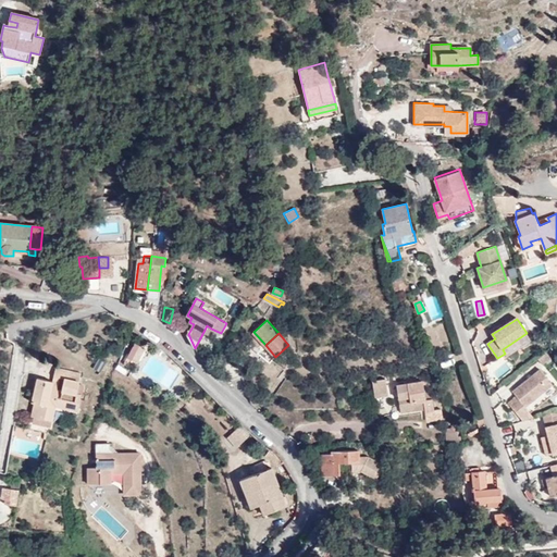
[(128,356),(131,358),(137,361),(145,348),(136,343),(128,356)]
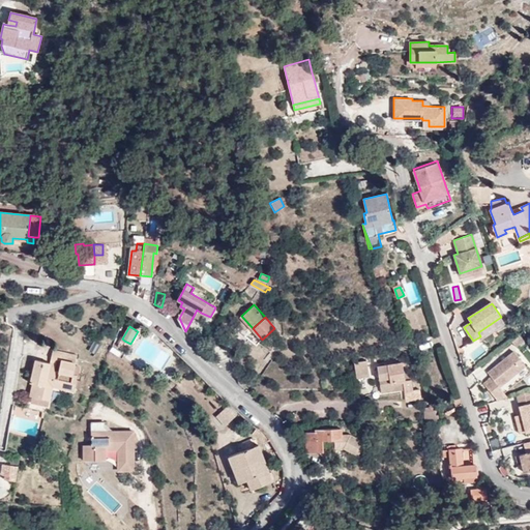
[(517,348),(525,342),(520,335),(511,342),(517,348)]
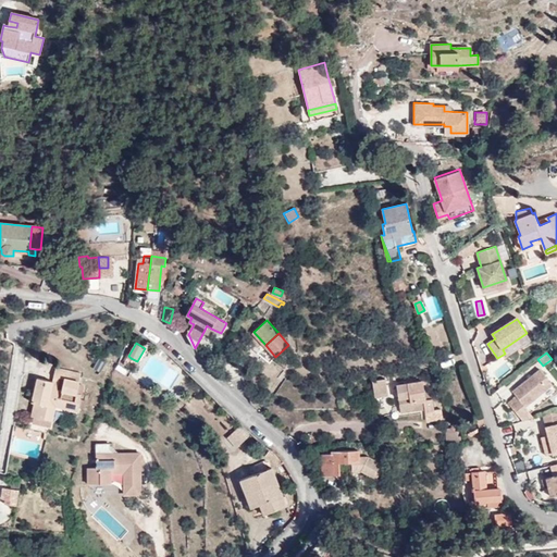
[(99,357),(90,370),(99,375),(108,362),(99,357)]
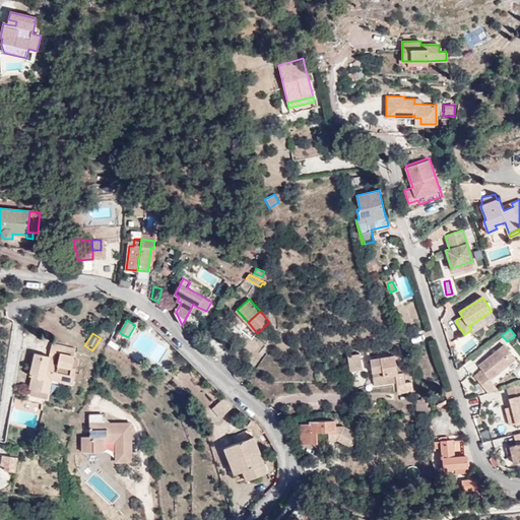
[(112,341),(109,344),(117,349),(119,346),(112,341)]
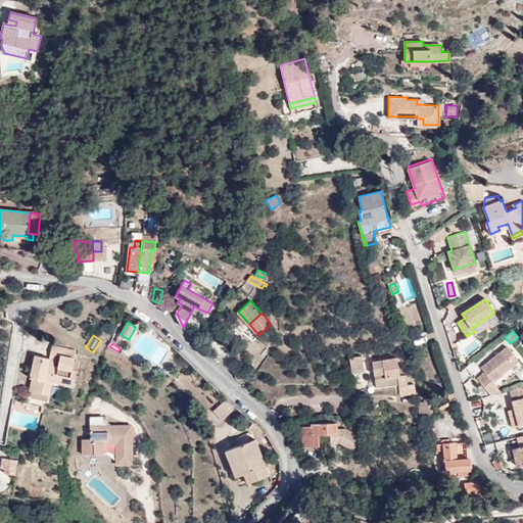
[(48,364),(49,358),(35,354),(30,377),(33,378),(30,391),(41,393),(44,379),(51,381),(72,386),(76,371),(72,370),(76,350),(52,344),(50,353),(55,354),(60,355),(57,366),(53,365),(48,364)]
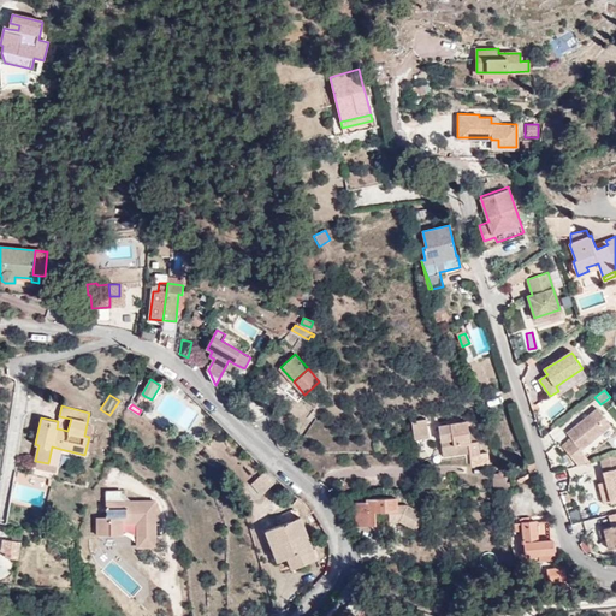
[(563,446),(578,466),(590,462),(581,451),(611,427),(598,409),(568,434),(572,439),(563,446)]
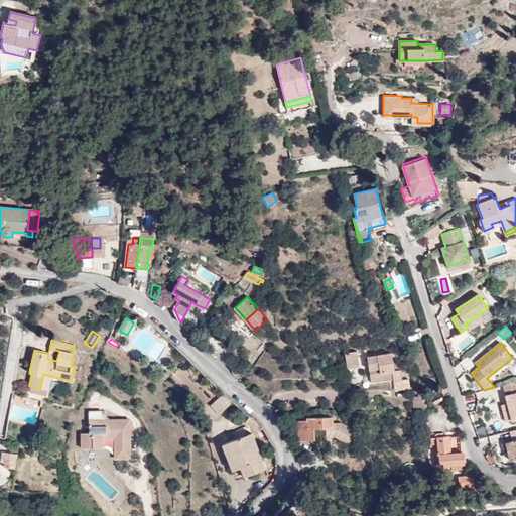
[(347,364),(359,363),(357,351),(345,353),(347,364)]
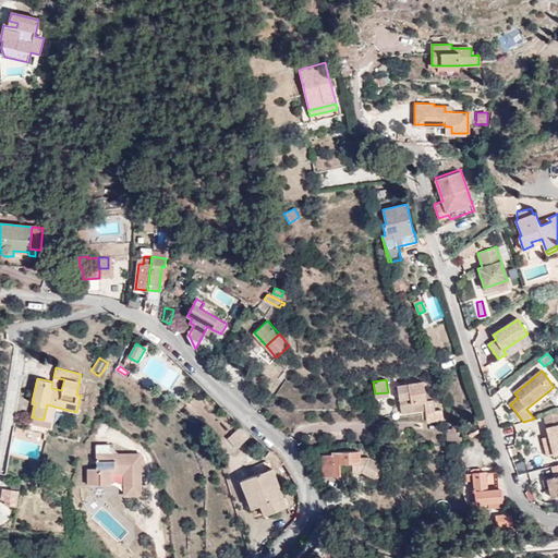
[(404,403),(400,404),(401,412),(425,409),(426,412),(435,411),(433,399),(426,400),(423,383),(397,386),(399,399),(403,398),(404,403)]
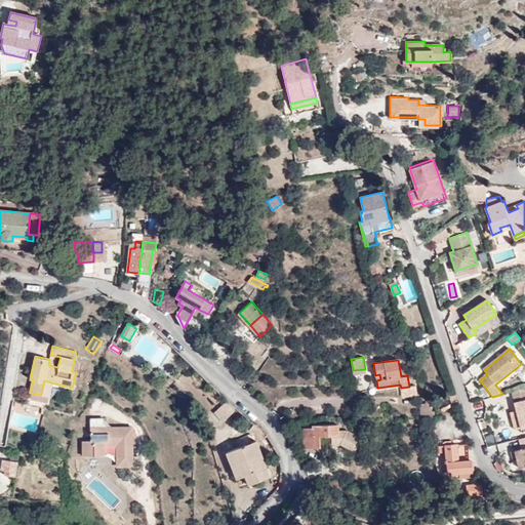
[(463,362),(459,365),(461,372),(468,367),(463,362)]
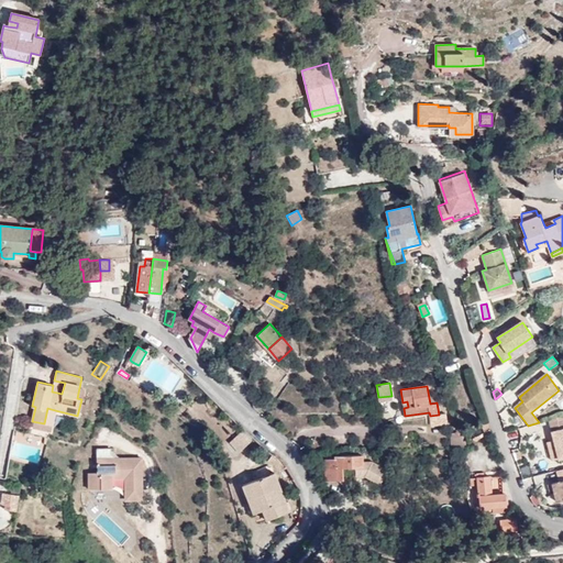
[(517,392),(505,395),(507,404),(519,400),(517,392)]
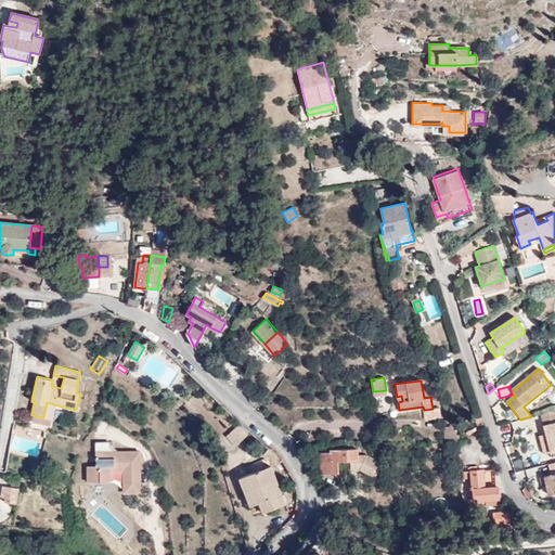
[(47,402),(43,417),(51,418),(54,404),(47,402)]
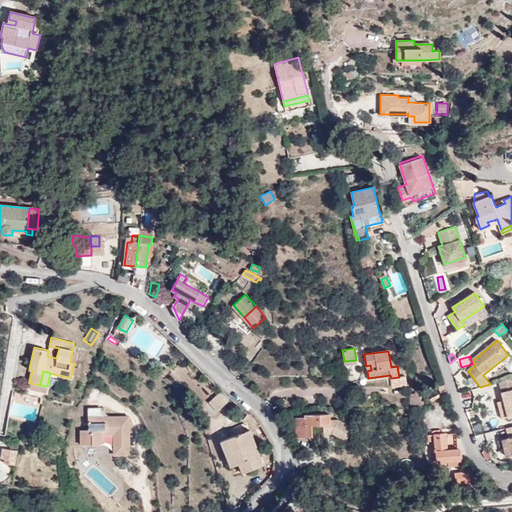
[(511,416),(511,378),(498,382),(503,401),(507,418),(511,416)]
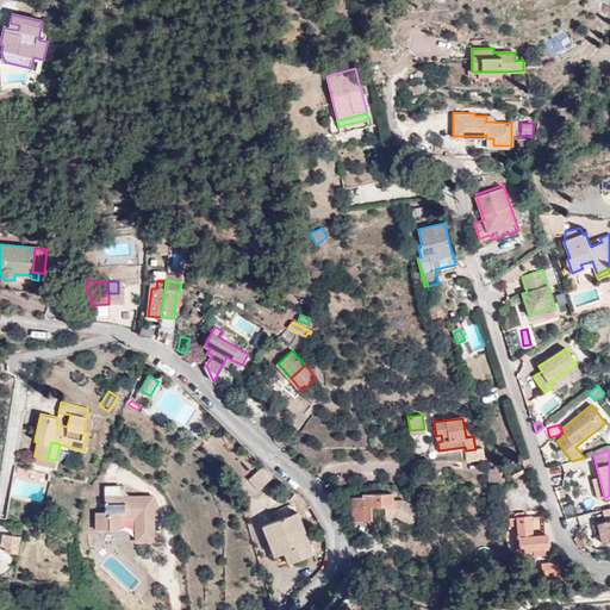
[(260,468),(246,483),(256,493),(271,478),(260,468)]
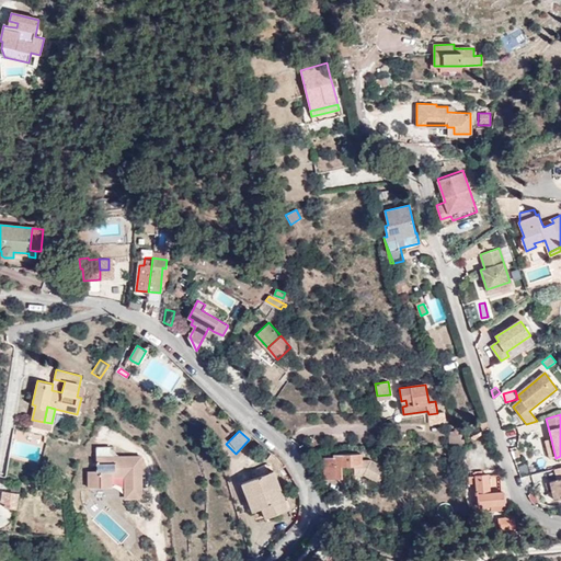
[(450,446),(465,445),(464,438),(461,438),(460,433),(450,434),(450,446)]
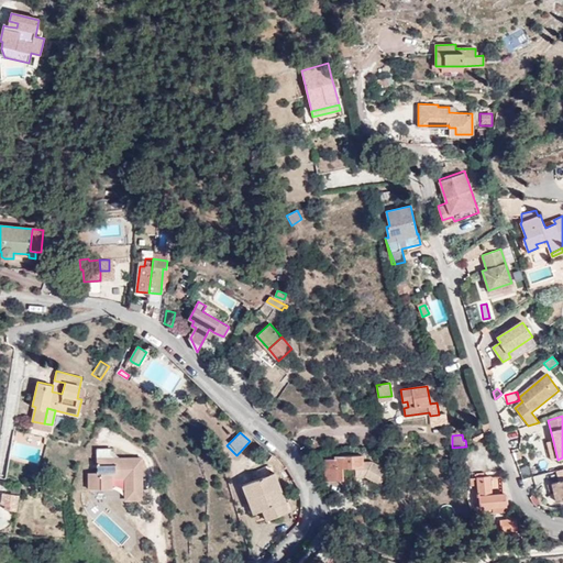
[(551,461),(558,460),(553,441),(547,443),(551,461)]
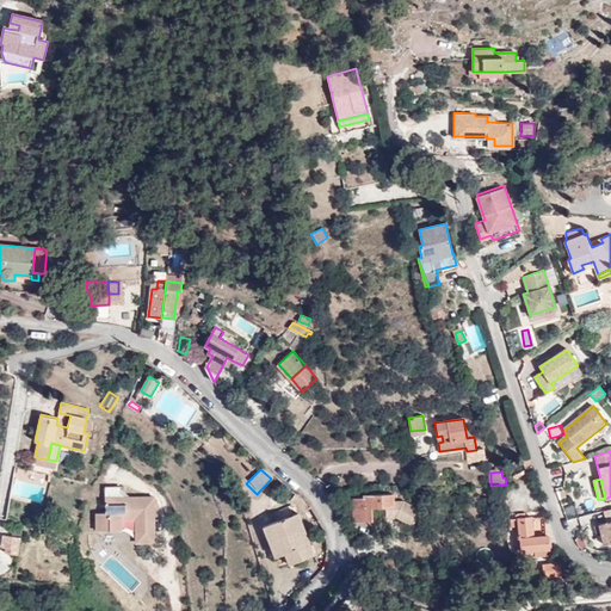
[(154,543),(154,498),(127,498),(121,493),(121,487),(105,487),(106,513),(98,513),(98,531),(121,531),(122,519),(137,519),(137,543),(154,543)]
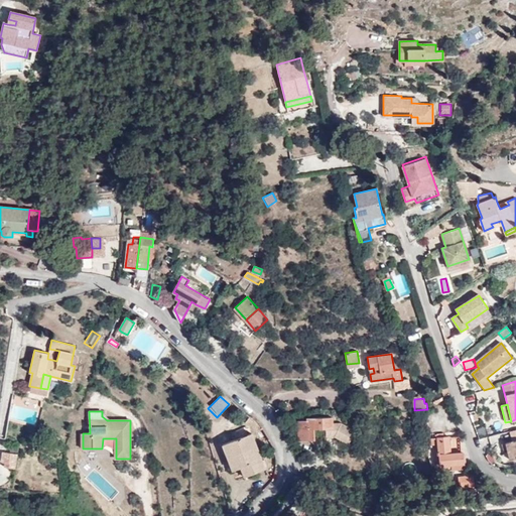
[(257,420),(253,418),(251,417),(248,422),(258,431),(263,429),(257,420)]
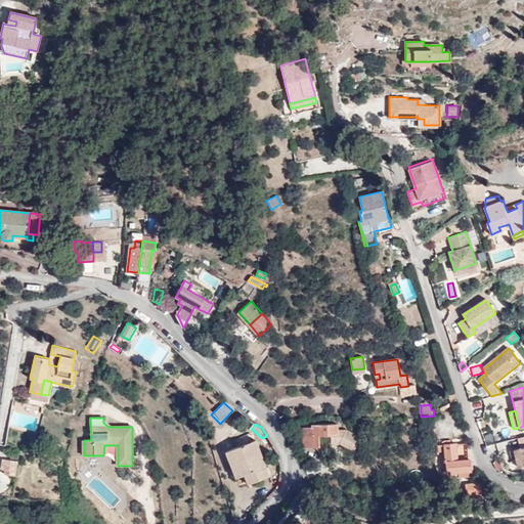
[(353,451),(358,442),(358,438),(346,431),(337,431),(337,424),(314,425),(314,427),(303,427),(303,446),(317,446),(318,435),(331,434),(332,442),(338,442),(353,451)]
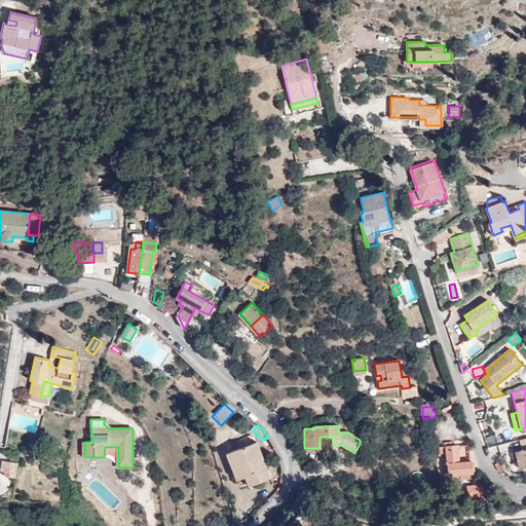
[(525,438),(520,441),(522,451),(516,453),(517,458),(520,471),(525,468),(525,438)]
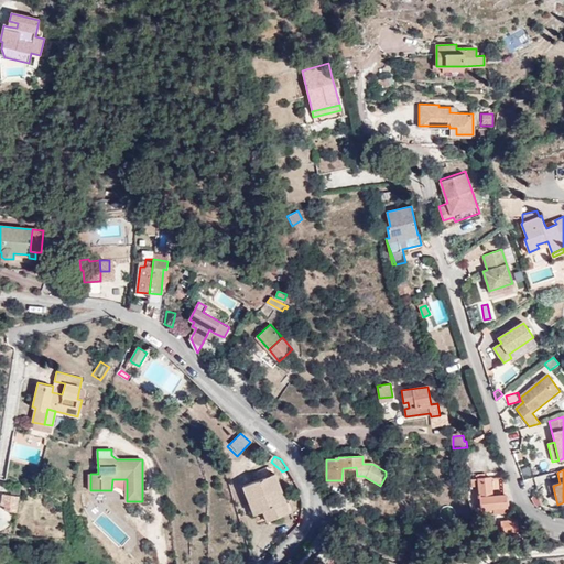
[(259,496),(264,510),(269,521),(290,512),(275,474),(245,485),(250,499),(259,496)]
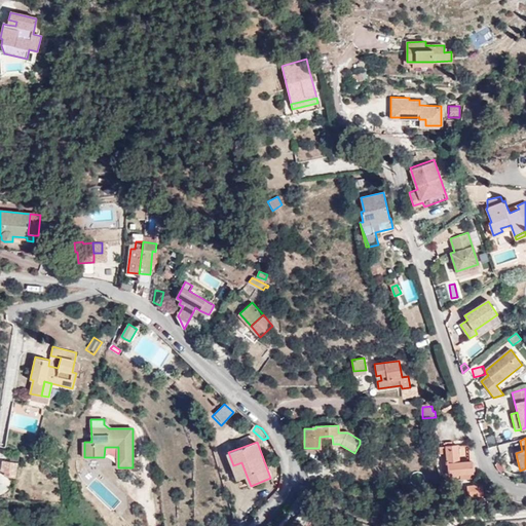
[(440,448),(441,453),(447,453),(449,475),(452,475),(452,478),(460,477),(460,480),(472,479),(472,473),(474,473),(473,461),(459,462),(458,445),(452,445),(452,442),(446,443),(446,447),(440,448)]
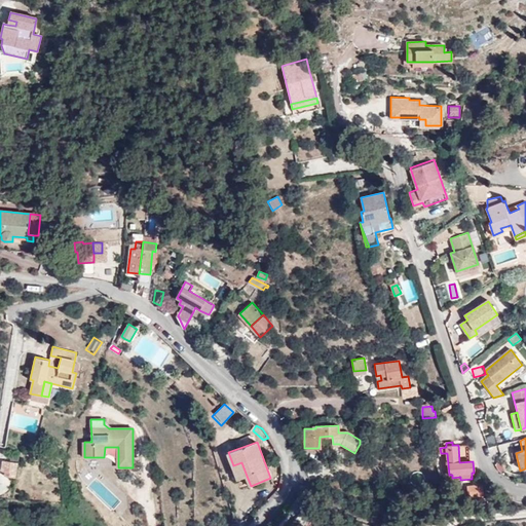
[(238,479),(247,476),(241,462),(233,465),(238,479)]
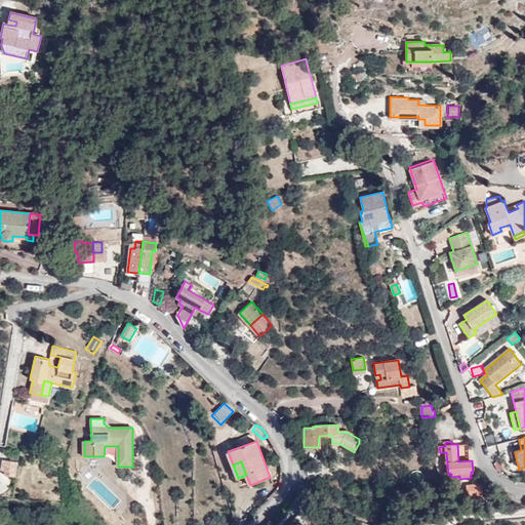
[(330,483),(330,485),(332,490),(338,488),(337,481),(330,483)]
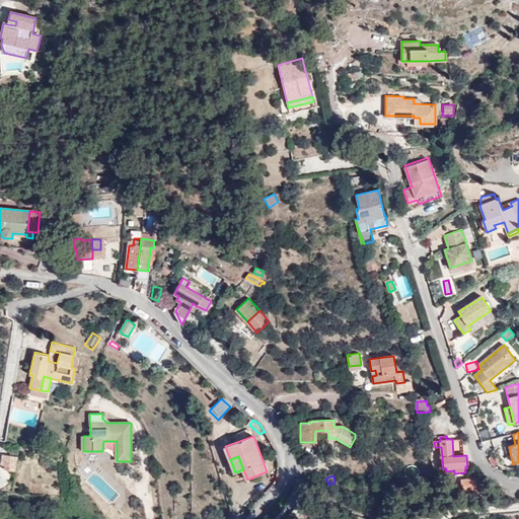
[(462,492),(477,490),(476,478),(461,480),(462,492)]
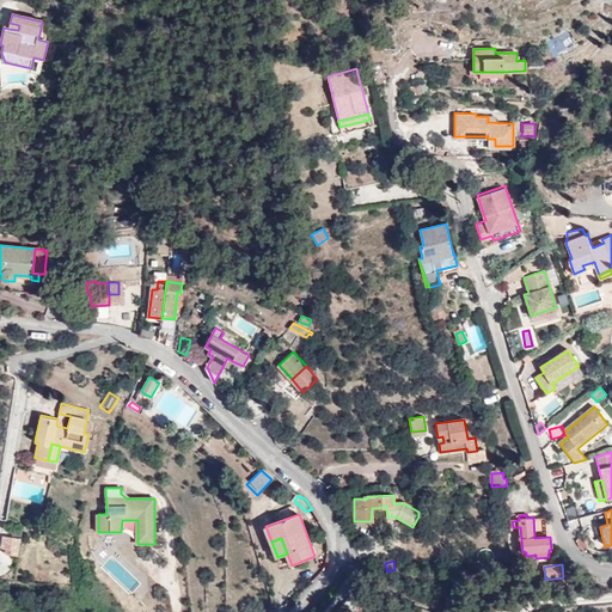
[(103,595),(114,607),(120,601),(109,591),(103,595)]
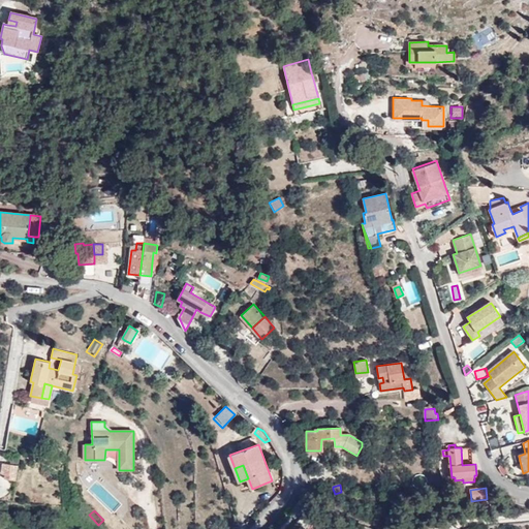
[(298,521),(305,528),(306,528),(314,522),(306,514),(298,521)]
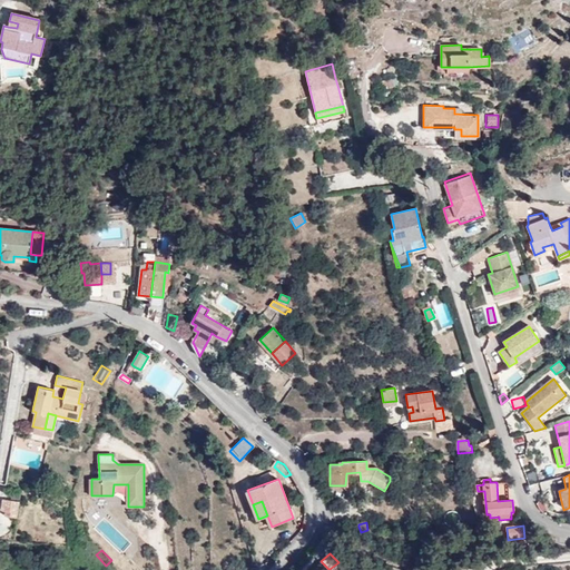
[(340,569),(342,569),(351,561),(347,557),(337,567),(340,569)]
